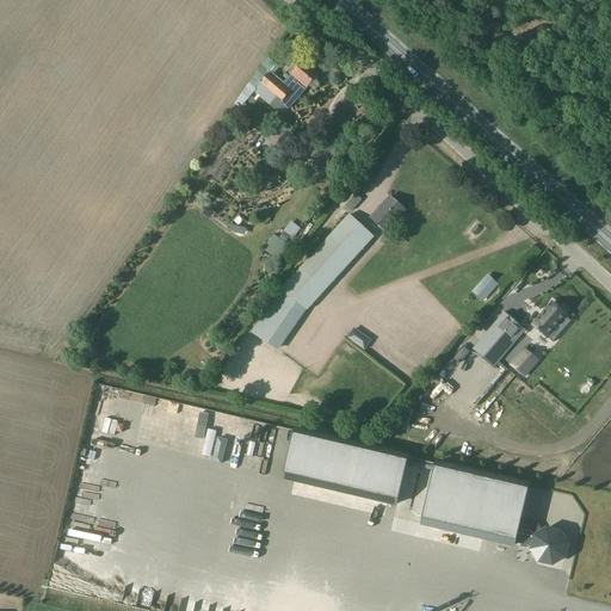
[(300,62),(306,55),(297,49),(292,56),(300,62)]
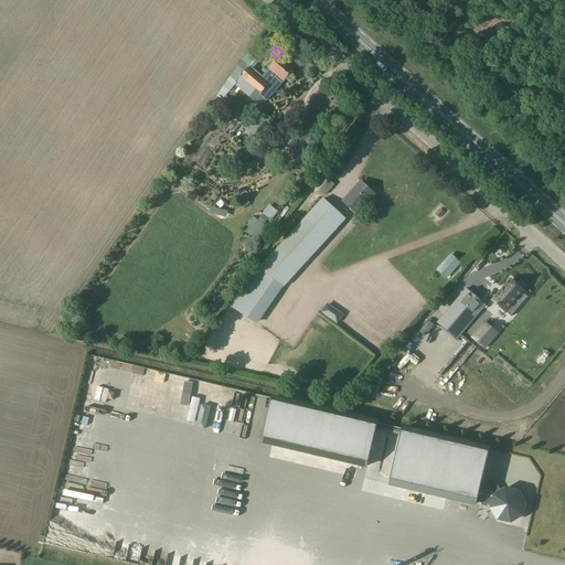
[(248,68),(236,83),(237,84),(236,84),(251,96),(263,107),(296,68),(280,55),(263,77),(251,66),(248,68)]
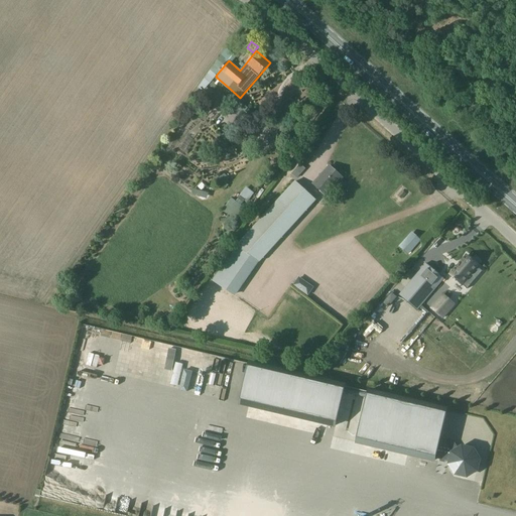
[(241,117),(248,109),(240,103),(233,111),(241,117)]
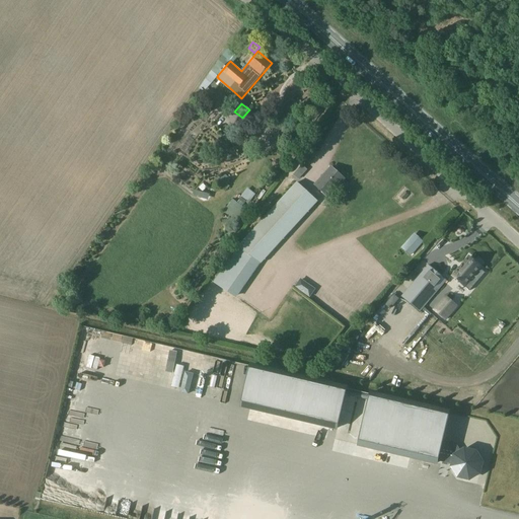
[(300,140),(305,133),(301,131),(303,127),(299,124),(296,128),(294,126),(289,133),(295,138),(300,140)]
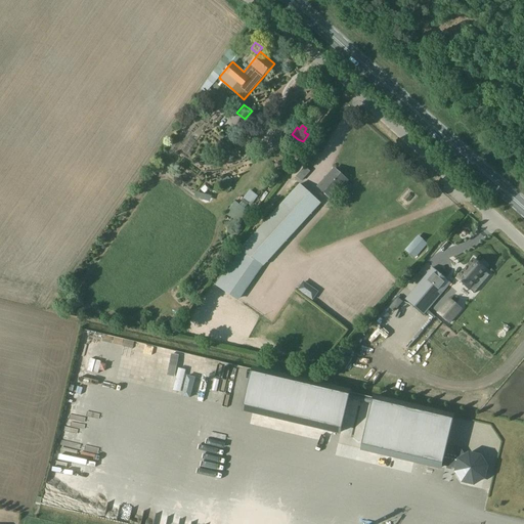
[(284,154),(296,155),(296,147),(284,145),(284,154)]
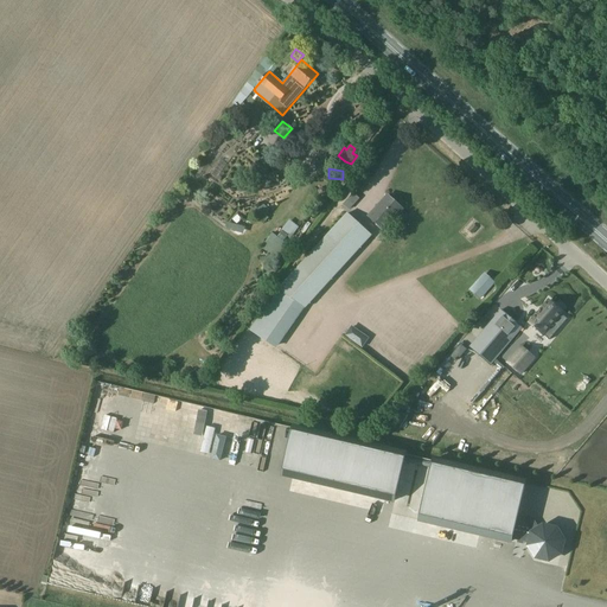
[(388,196),(369,217),(383,230),(396,216),(395,213),(401,208),(388,196)]
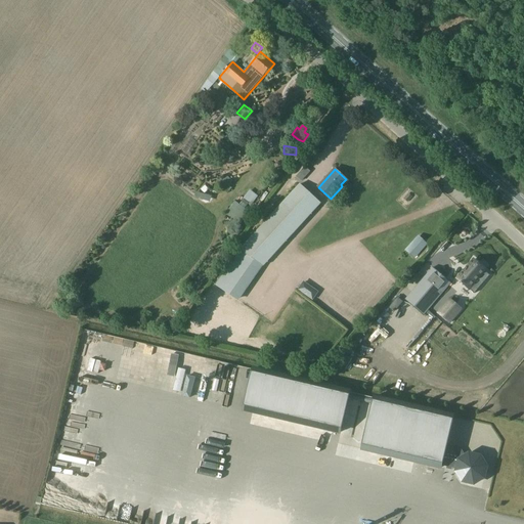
[(301,182),(305,177),(300,173),(296,177),(301,182)]
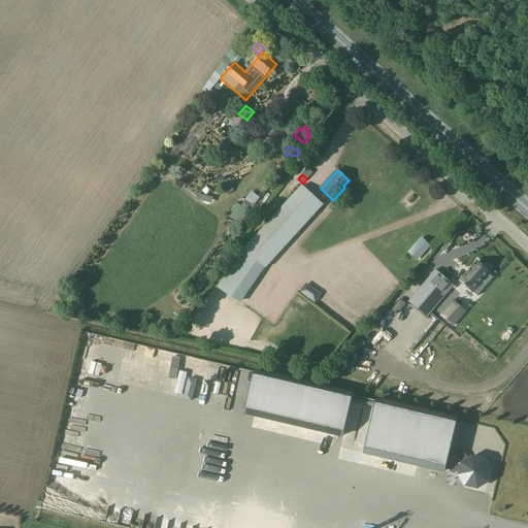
[(324,204),(303,186),(242,253),(217,288),(238,302),(262,266),(265,268),(272,260),(272,261),(324,204)]
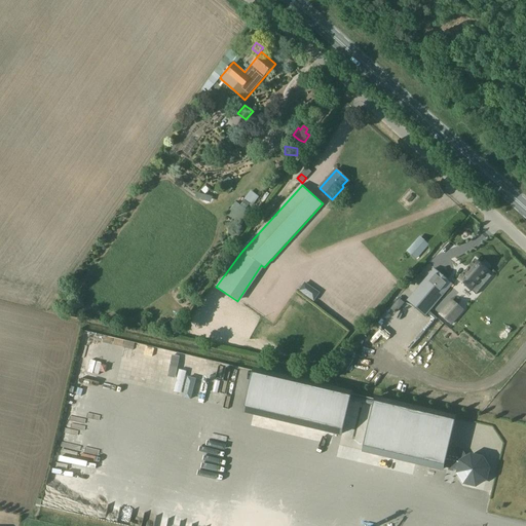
[(239,207),(231,218),(240,226),(250,214),(239,207)]
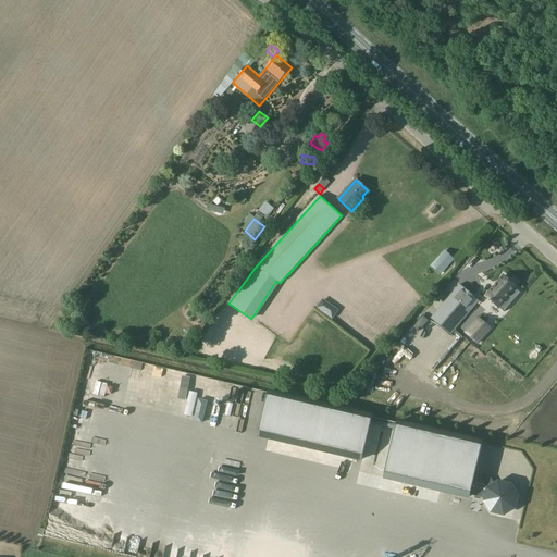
[(430,267),(441,276),(455,260),(444,250),(430,267)]
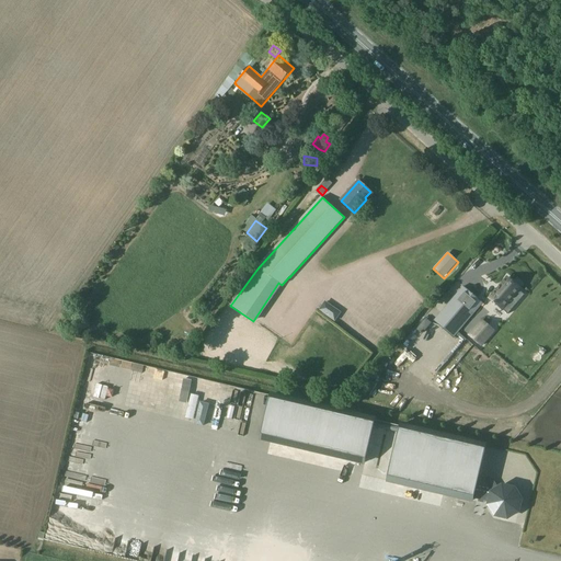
[(511,299),(518,290),(518,289),(519,289),(514,285),(513,283),(512,283),(506,278),(489,299),(494,304),(496,306),(496,305),(507,315),(516,305),(511,299)]
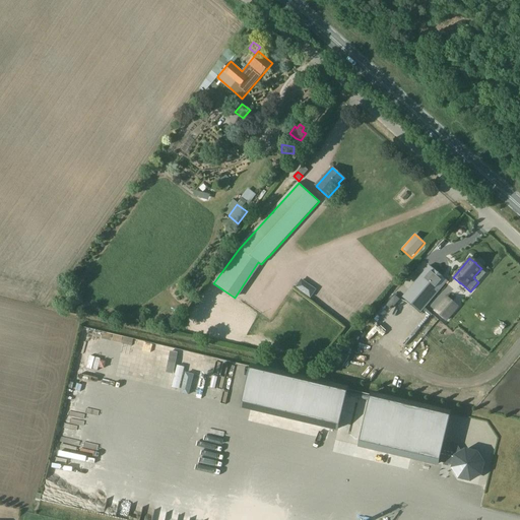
[(431,265),(403,298),(420,313),(448,280),(431,265)]
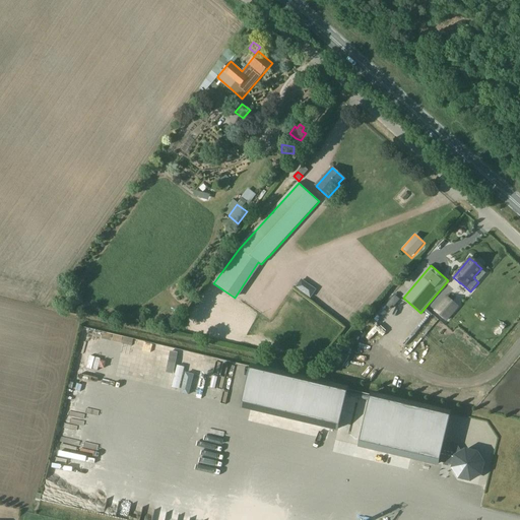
[(263,313),(274,297),(268,293),(257,309),(263,313)]
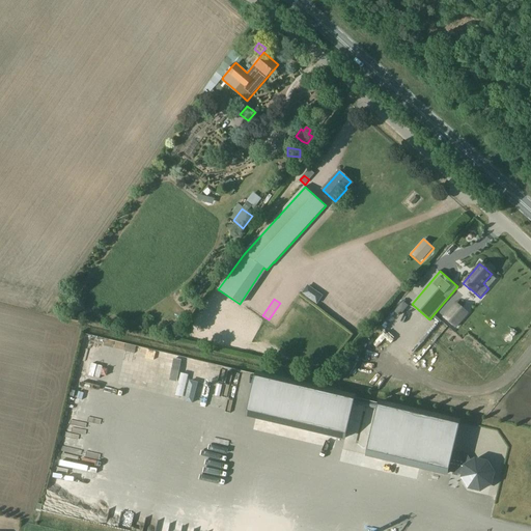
[(455,329),(469,313),(457,303),(455,302),(442,317),(450,324),(455,329)]
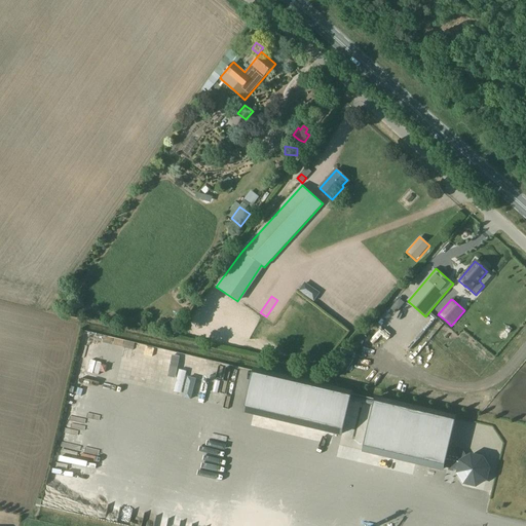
[(317,327),(322,321),(307,311),(303,317),(317,327)]
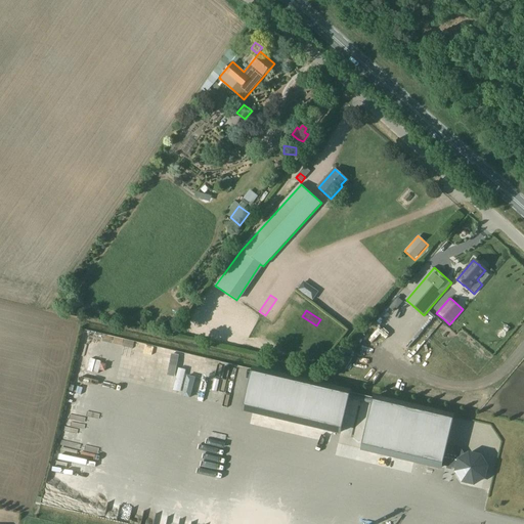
[(434,332),(439,336),(448,325),(443,321),(434,332)]
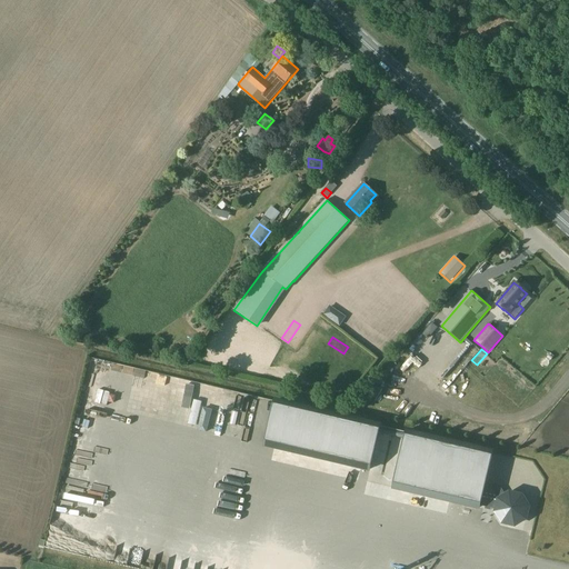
[(349,350),(345,356),(366,370),(370,363),(349,350)]
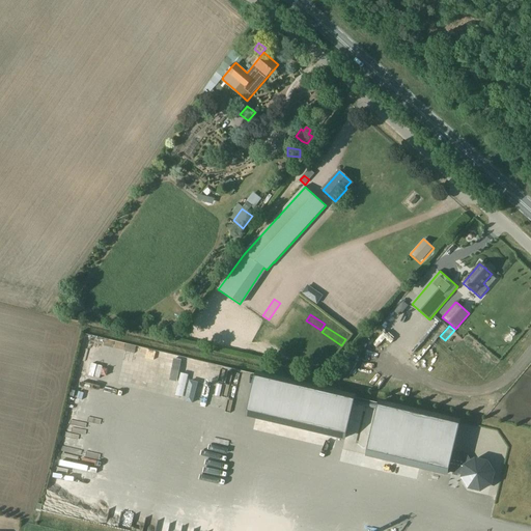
[(264,332),(255,351),(262,355),(272,335),(264,332)]
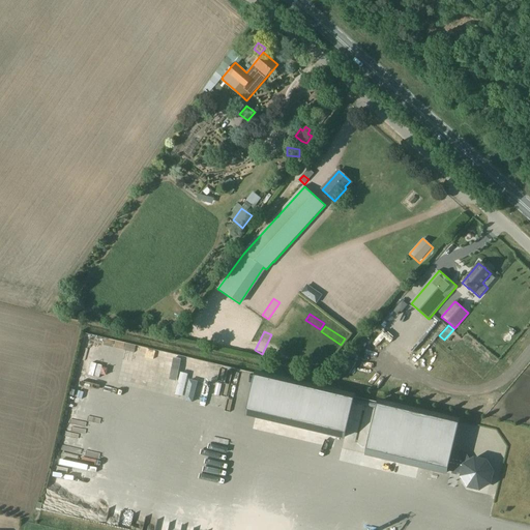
[(310,348),(315,342),(302,332),(297,337),(310,348)]
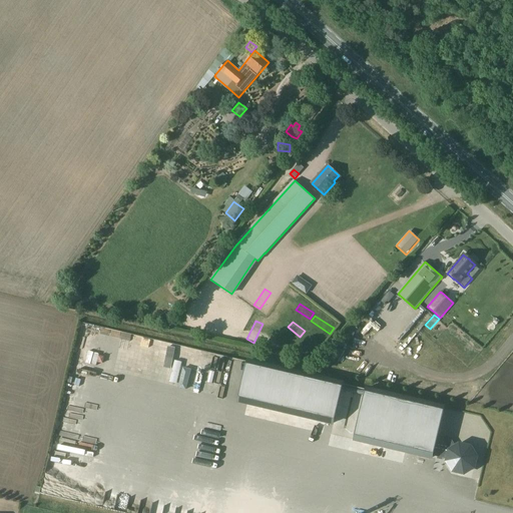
[(294,343),(299,337),(284,325),(279,331),(294,343)]
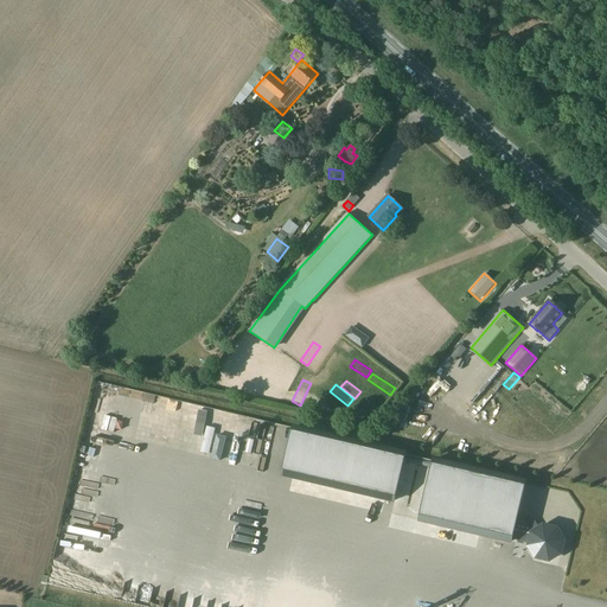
[(384,404),(389,397),(370,384),(364,393),(384,404)]
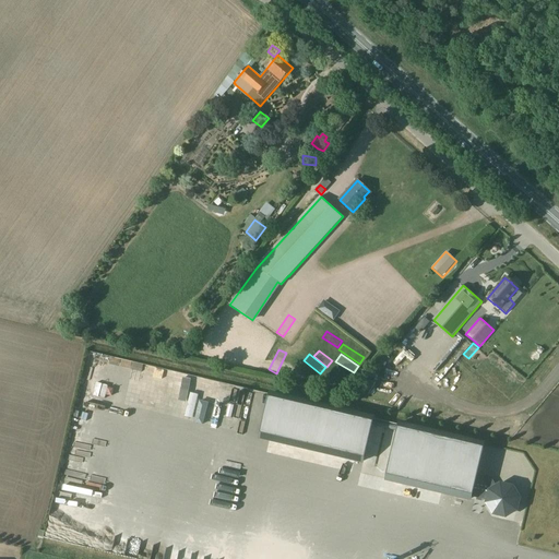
[(329,370),(342,378),(346,370),(333,363),(329,370)]
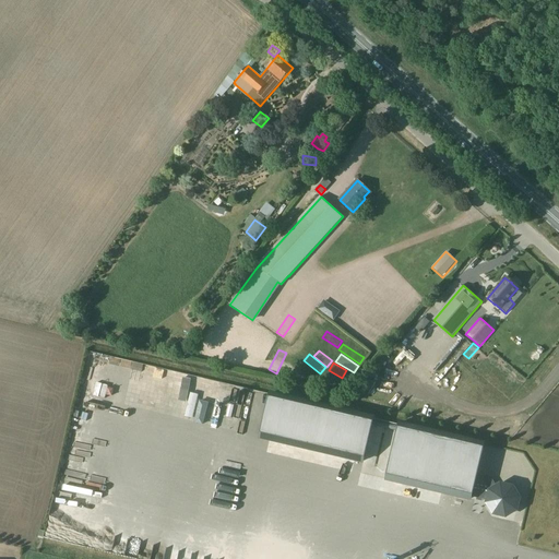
[(339,387),(343,381),(329,369),(324,376),(339,387)]
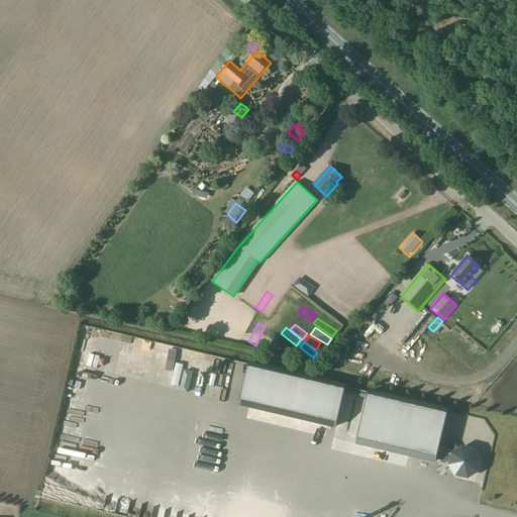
[(336,427),(345,388),(249,365),(240,404),(336,427)]
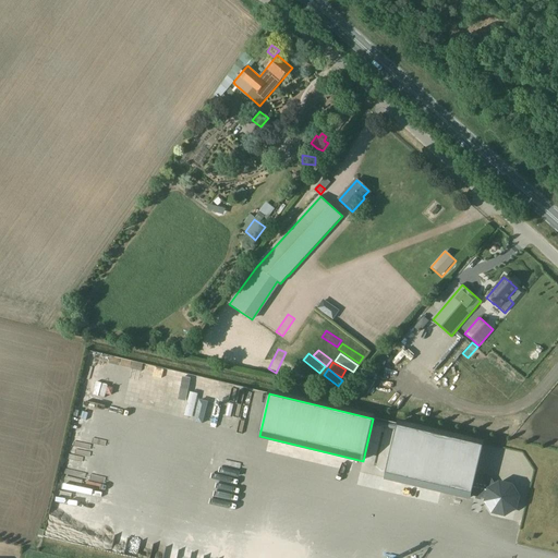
[(398,424),(386,478),(470,498),(471,496),(487,500),(486,502),(493,513),(505,516),(516,509),(518,497),(511,487),(499,484),(495,487),(489,477),(476,474),(483,444),(398,424)]
